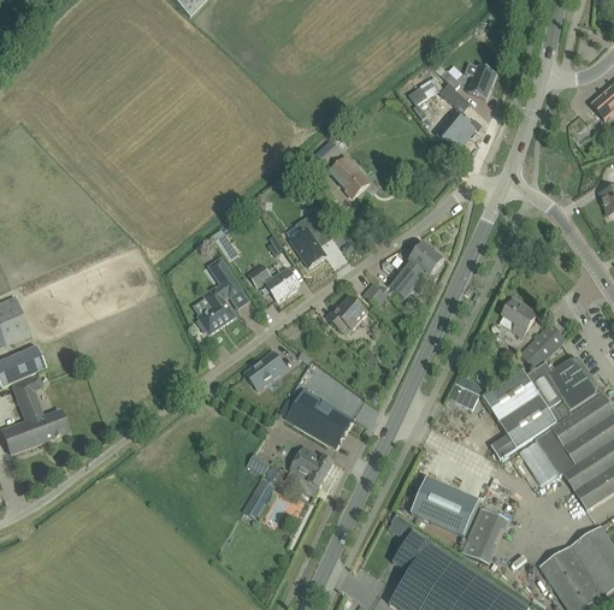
[(172,0),(188,15),(201,0),(172,0)]
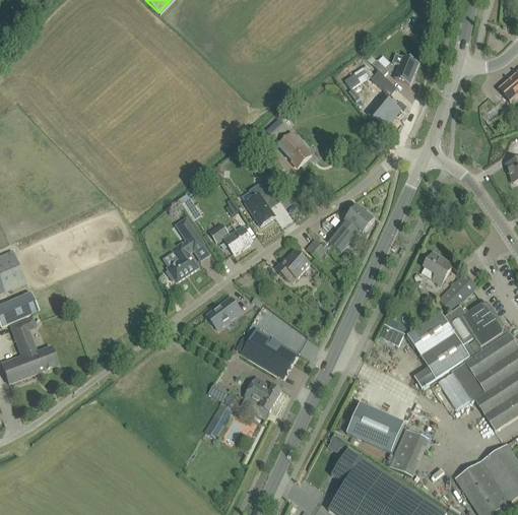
[(385,44),(393,35),(387,29),(379,39),(385,44)]
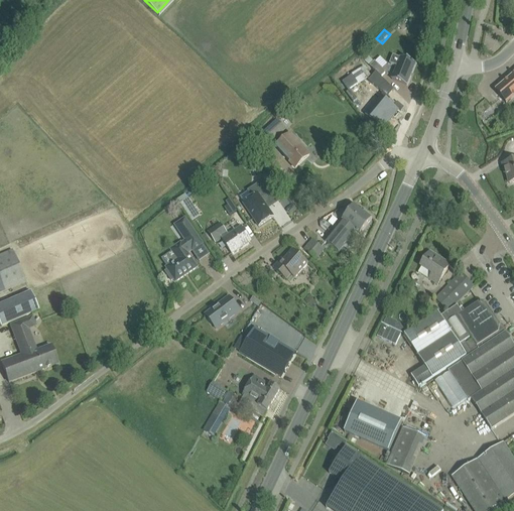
[(391,50),(387,58),(395,61),(390,75),(404,81),(413,58),(399,52),(398,53),(391,50)]
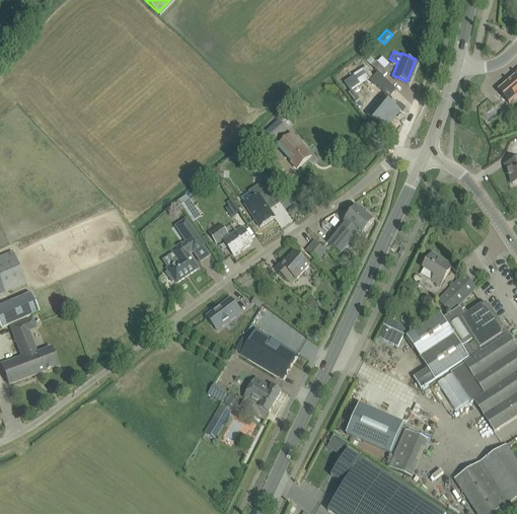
[(370,62),(376,68),(381,73),(386,68),(383,65),(375,58),(375,57),(374,58),(370,62)]
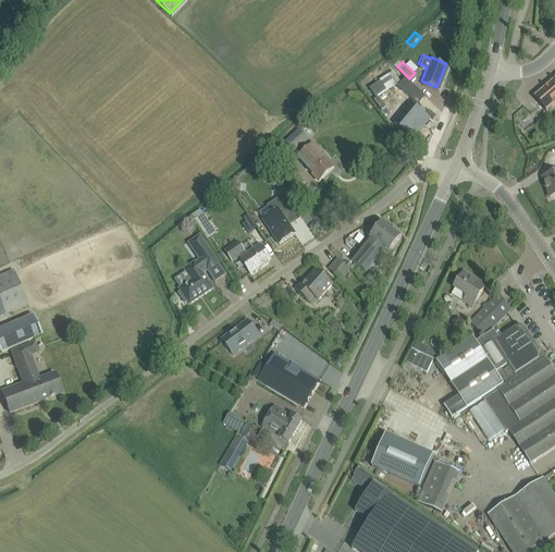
[(423,93),(409,78),(404,73),(398,80),(395,83),(417,100),(423,93)]
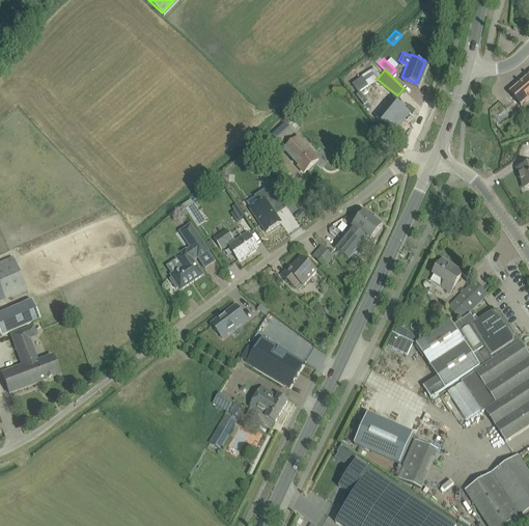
[(528,70),(507,88),(519,102),(527,95),(528,98),(528,70)]
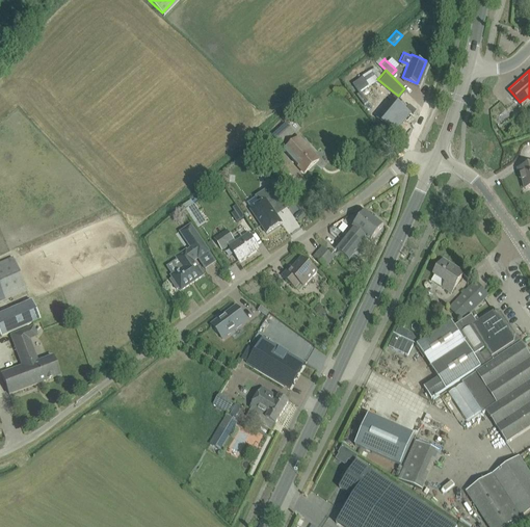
[(401,106),(403,103),(393,95),(376,113),(392,128),(406,111),(401,106)]
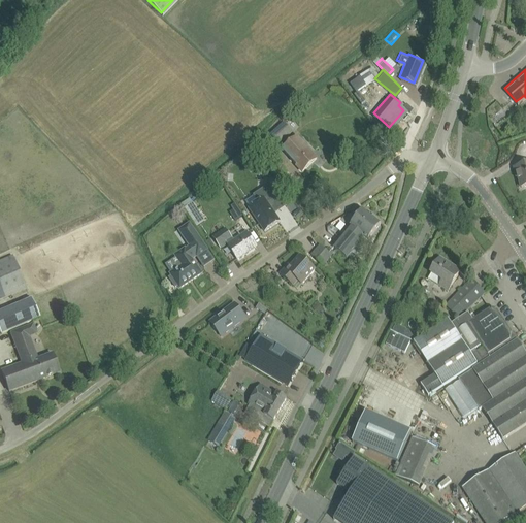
[(498,115),(513,103),(508,98),(495,109),(498,115)]
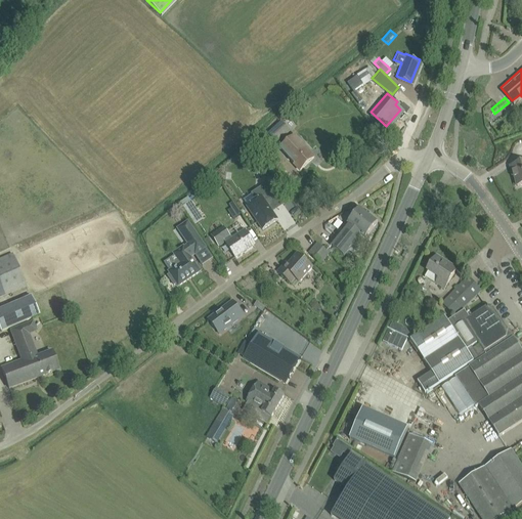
[(284,132),(274,122),(253,142),(262,152),(284,132)]
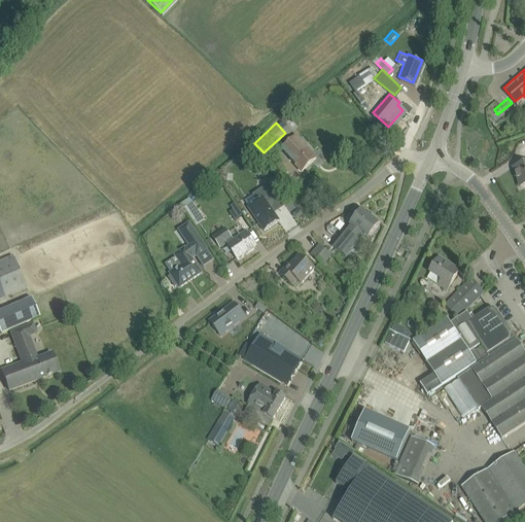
[(280,145),(300,167),(314,154),(293,133),(280,145)]
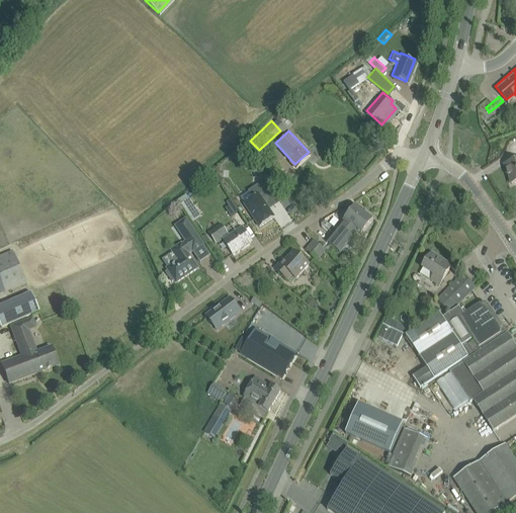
[(246,145),(240,150),(244,156),(251,152),(246,145)]
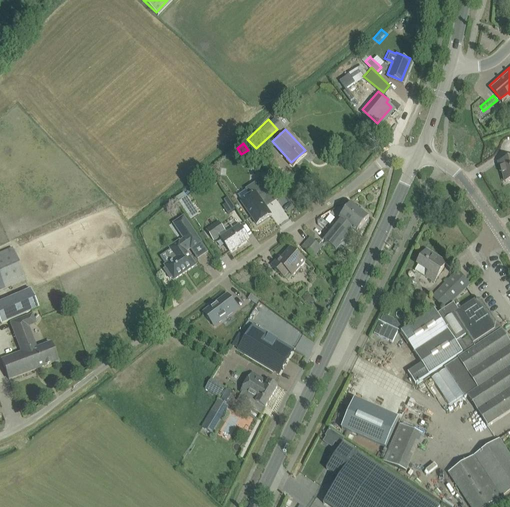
[(509,154),(497,158),(499,167),(501,167),(504,177),(509,175),(509,154)]
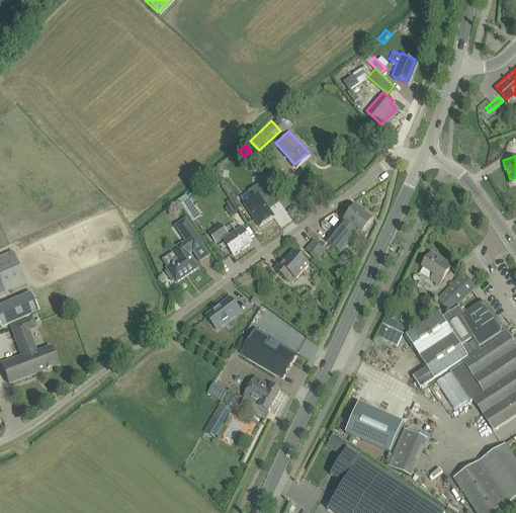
[(252,194),(243,200),(258,223),(272,212),(267,205),(279,197),(264,175),(247,187),(252,194)]
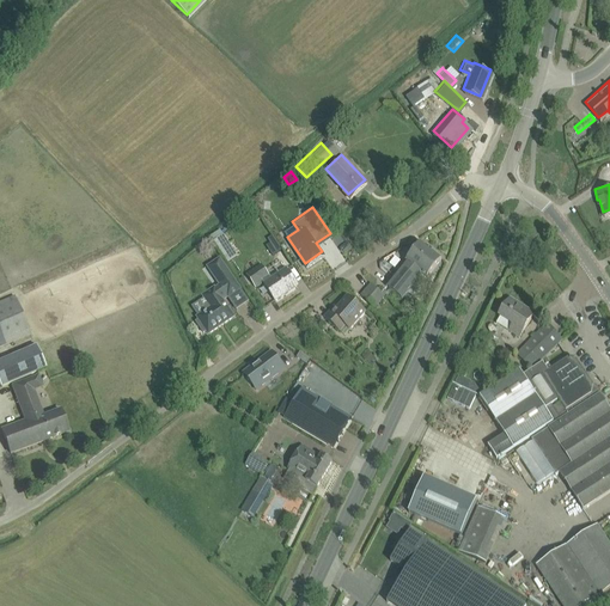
[(218,224),(208,230),(224,257),(233,251),(218,224)]
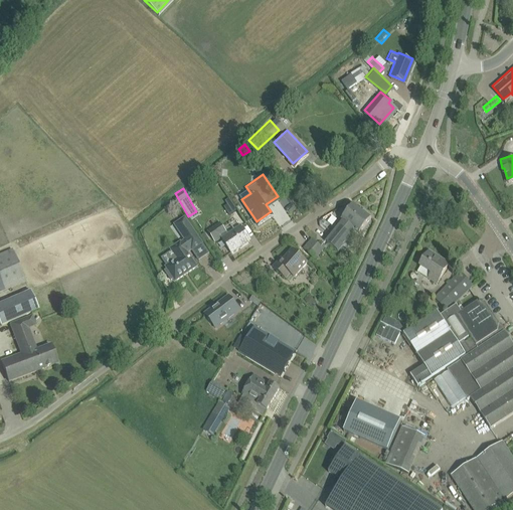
[(227,194),(223,197),(230,208),(235,205),(227,194)]
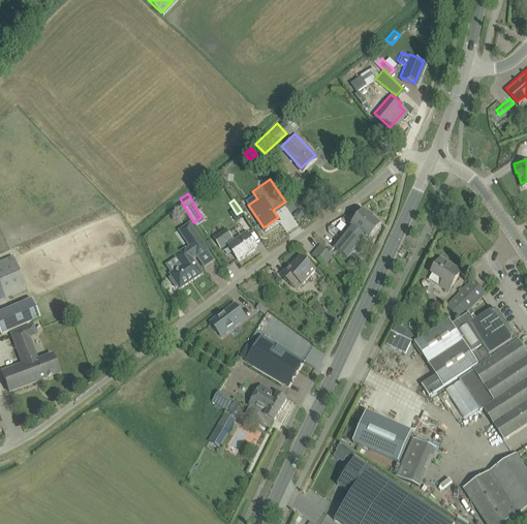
[(332,243),(345,254),(363,233),(367,236),(379,220),(362,206),(332,243)]
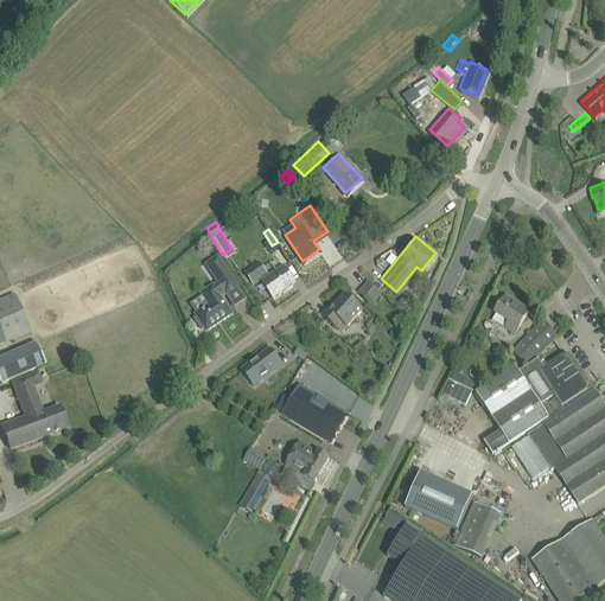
[(203,324),(204,326),(230,309),(218,292),(223,288),(224,291),(236,282),(216,253),(204,260),(216,279),(211,282),(211,281),(199,288),(205,298),(199,301),(202,304),(193,309),(195,313),(192,314),(199,325),(203,324)]
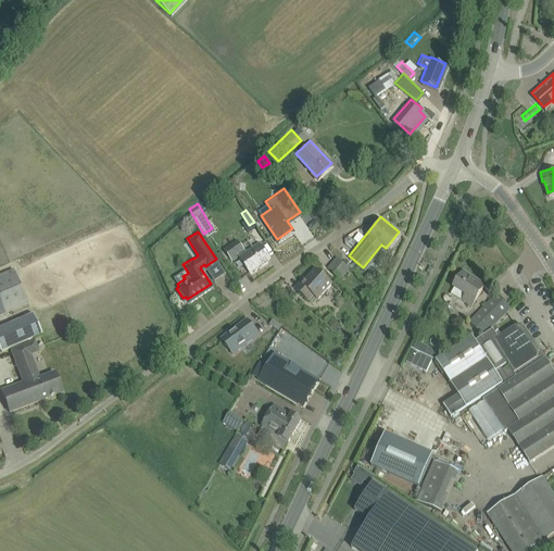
[(235,236),(222,245),(230,257),(237,252),(249,268),(255,264),(254,262),(267,254),(259,240),(246,249),(243,247),(242,248),(235,236)]
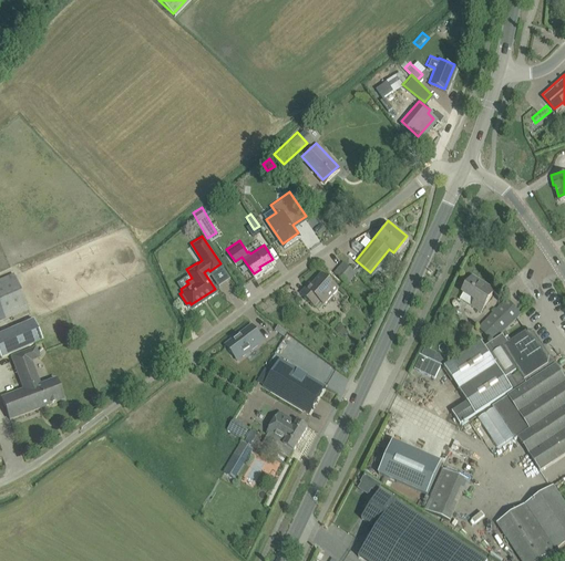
[(346,280),(355,269),(341,258),(332,269),(346,280)]
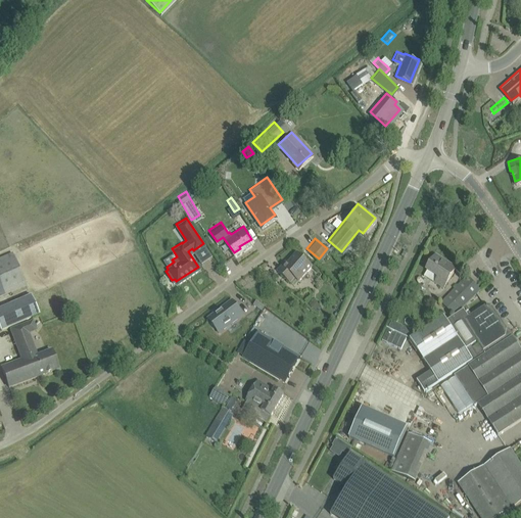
[(281,263),(276,268),(288,279),(292,274),(297,278),(310,263),(295,249),(282,264),(281,263)]
